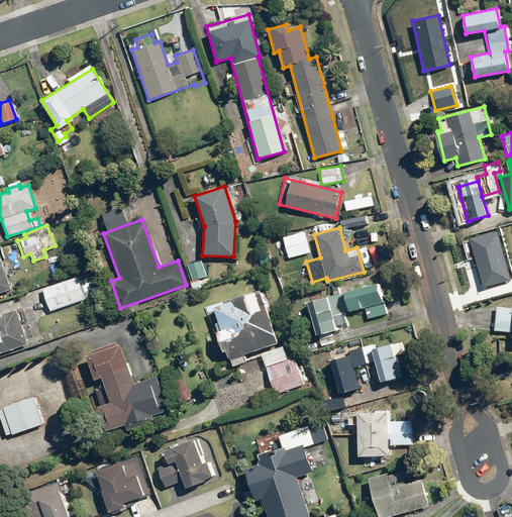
[(481,284),(507,277),(495,230),(468,237),(481,284)]
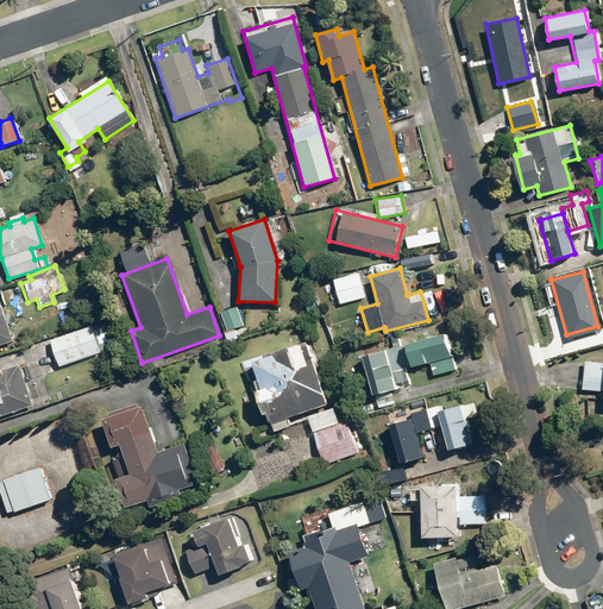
[(331,278),(337,303),(363,297),(357,272),(331,278)]
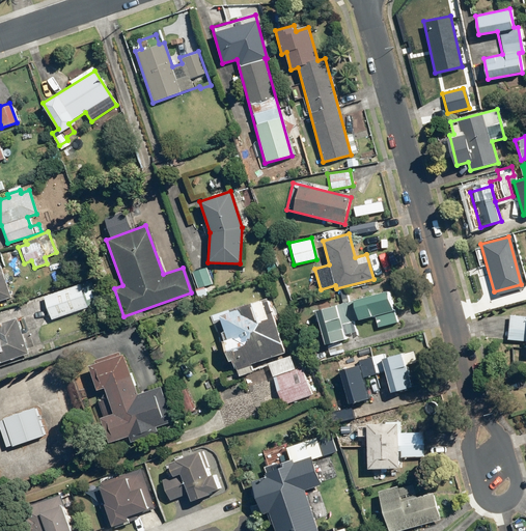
[(0,300),(9,297),(0,269),(0,300)]
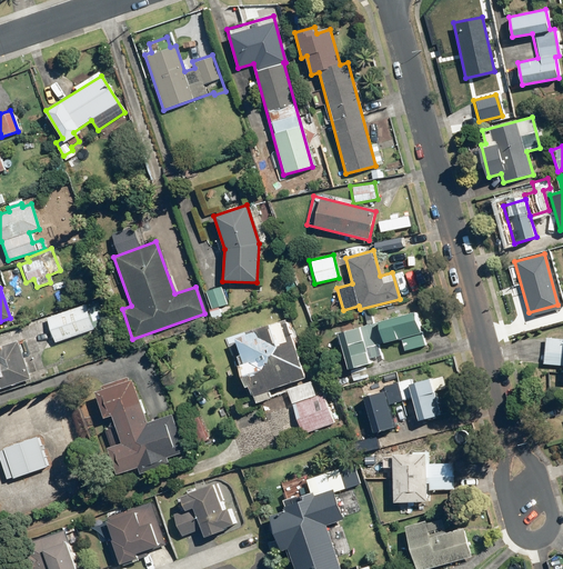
[(94,301),(46,317),(53,341),(102,326),(94,301)]
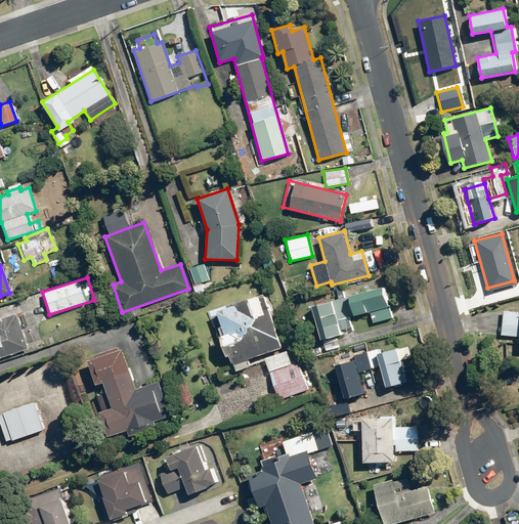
[(384,287),(311,306),(320,340),(340,335),(339,331),(349,328),(346,317),(368,311),(371,322),(392,317),(384,287)]
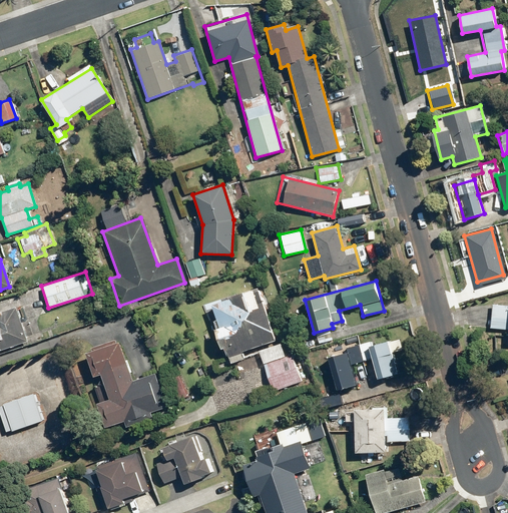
[(220,327),(216,329),(223,348),(226,347),(231,363),(259,354),(272,391),(300,382),(291,356),(285,358),(260,288),(213,305),(220,327)]
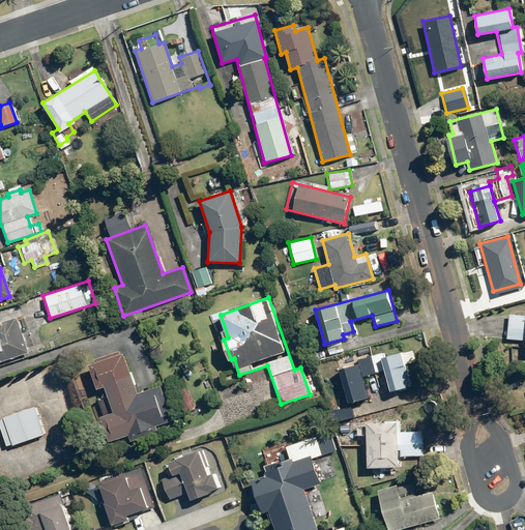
[(524,316),(507,315),(505,340),(524,341),(524,316)]
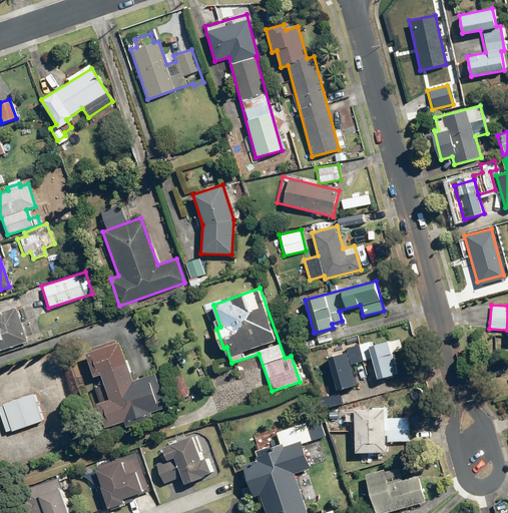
[(0,349),(26,341),(15,308),(0,313),(0,349)]
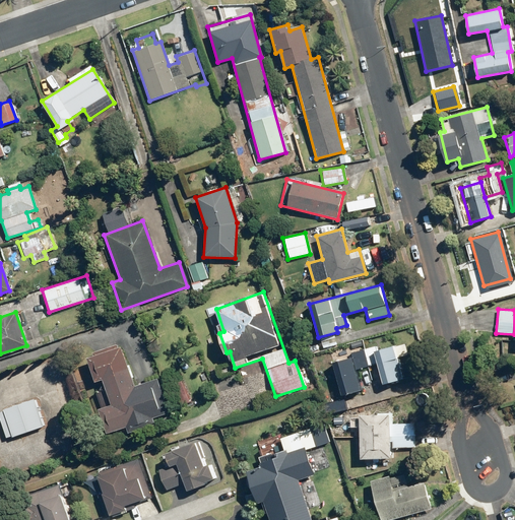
[(134,387),(121,346),(116,348),(115,343),(86,353),(95,381),(104,379),(112,405),(98,410),(106,434),(126,427),(128,433),(153,425),(151,417),(168,412),(156,379),(134,387)]
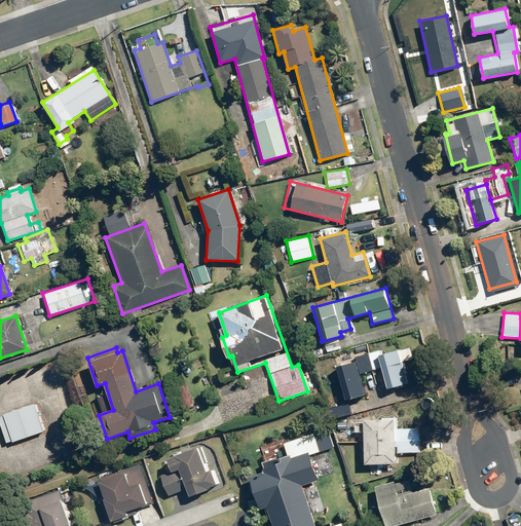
[(354,361),(336,366),(346,401),(367,395),(361,374),(381,368),(387,389),(408,383),(402,362),(411,359),(408,347),(379,355),(377,350),(352,358),(354,361)]
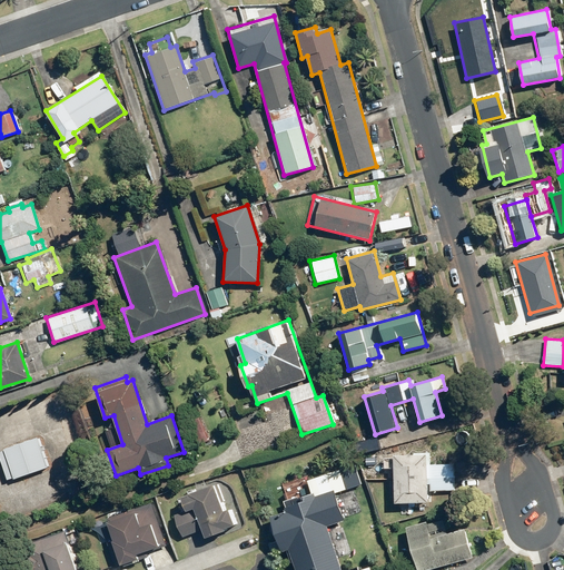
[(92,433),(89,418),(75,421),(78,436),(92,433)]
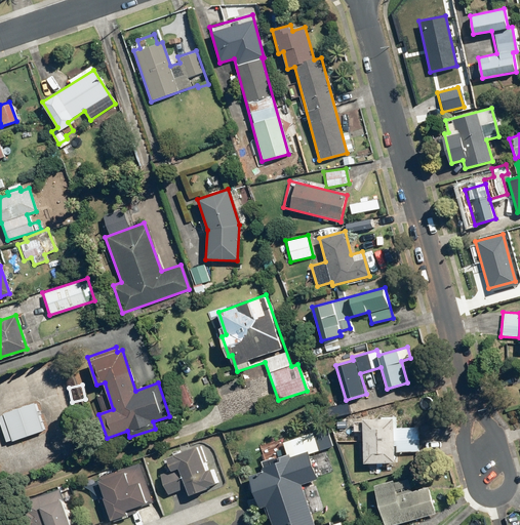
[(345,402),(325,407),(329,419),(349,413),(345,402)]
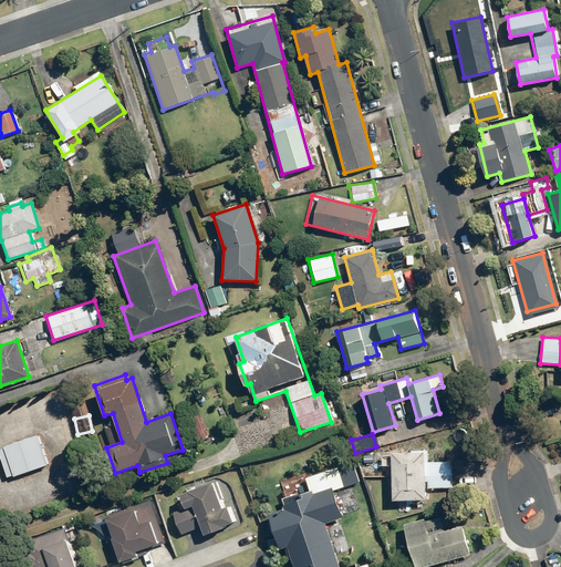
[(37,435),(0,449),(0,459),(8,478),(48,464),(37,435)]
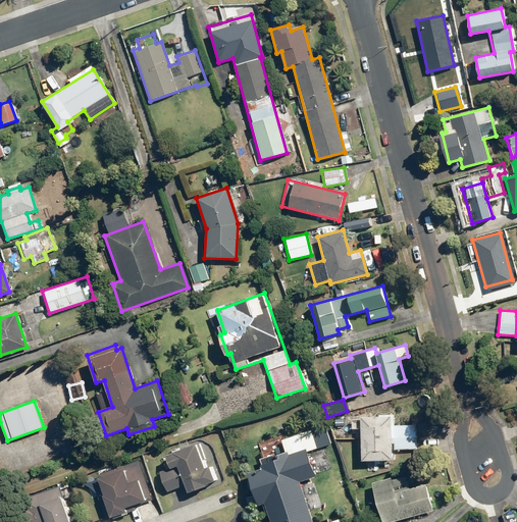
[(392,415),(362,414),(362,419),(340,419),(339,428),(363,428),(363,460),(393,461),(394,449),(413,450),(414,425),(392,424),(392,415)]
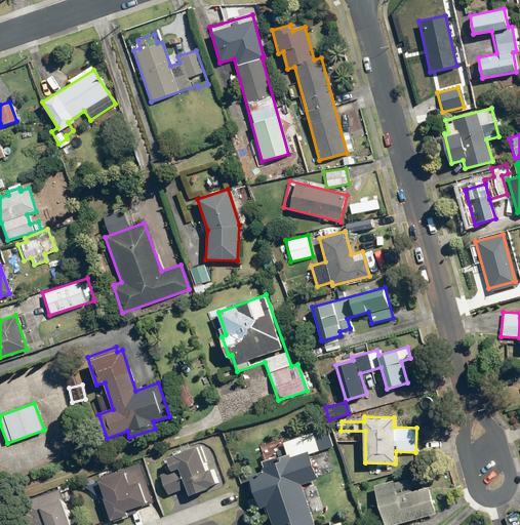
[(315,524),(301,484),(316,479),(308,454),(327,448),(321,430),(283,443),(286,454),(263,462),(265,470),(248,475),(260,509),(267,507),(272,524),(315,524)]
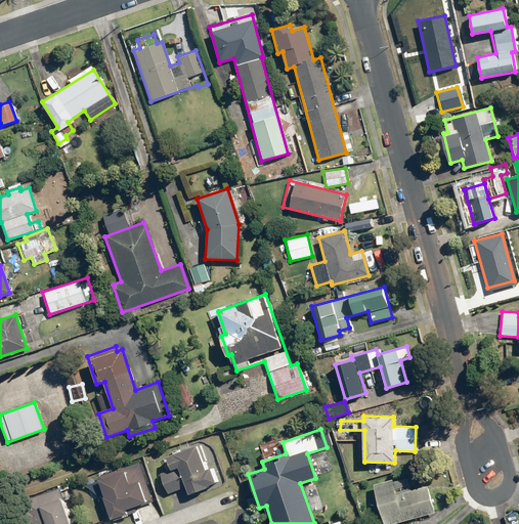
[(204,443),(160,459),(165,472),(160,474),(167,493),(185,486),(188,494),(207,488),(206,486),(217,482),(204,443)]
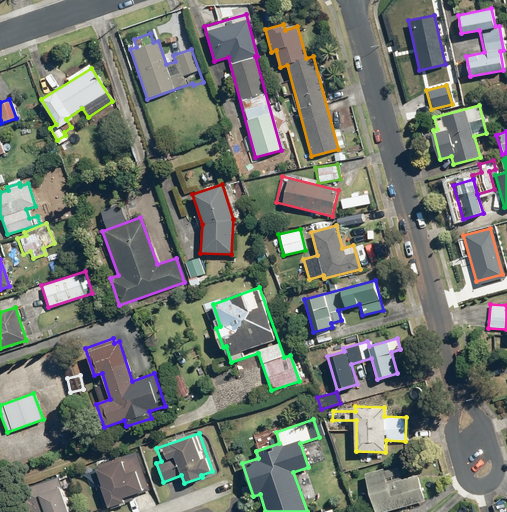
[(105,496),(109,508),(125,503),(123,498),(147,490),(134,452),(95,465),(102,485),(93,488),(97,499),(105,496)]
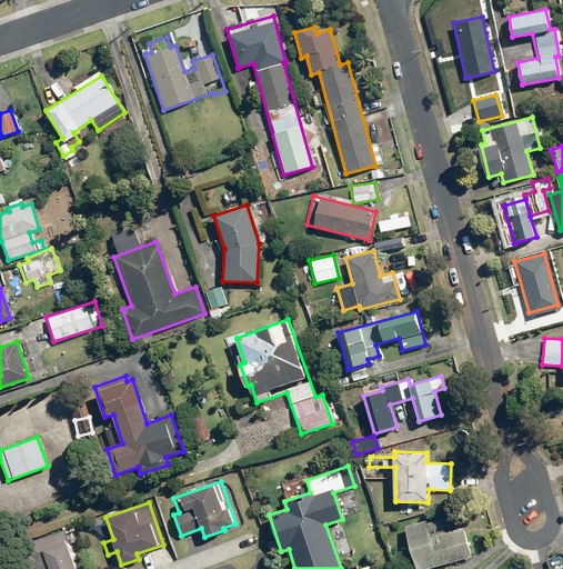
[(415,568),(422,568),(471,556),(463,527),(444,532),(440,516),(404,526),(415,568)]
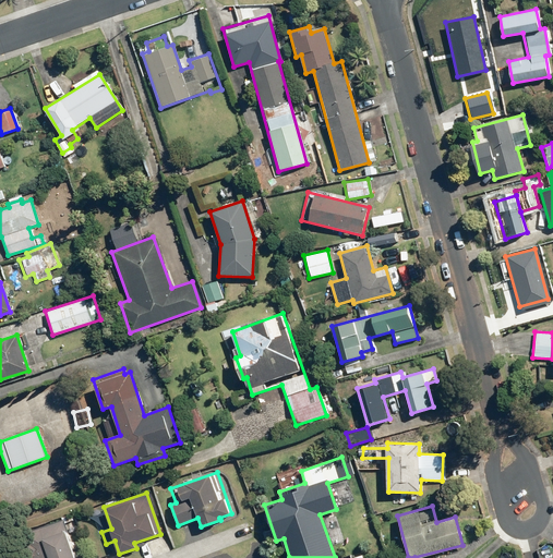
[(74,557),(61,520),(21,534),(29,557),(74,557)]
